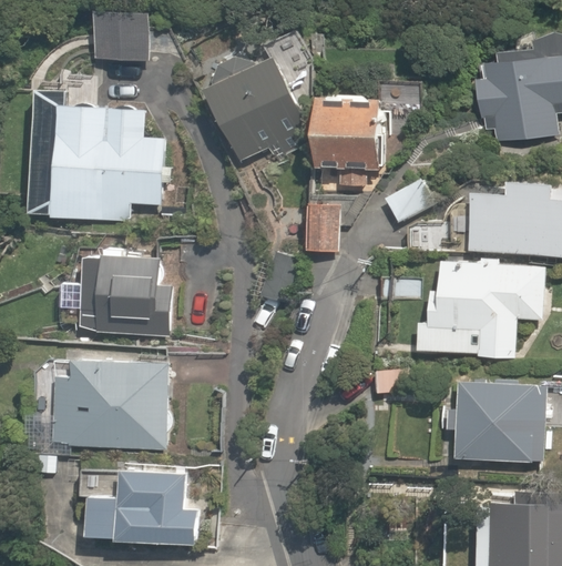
[(94,0),(90,57),(145,61),(149,0),(94,0)]
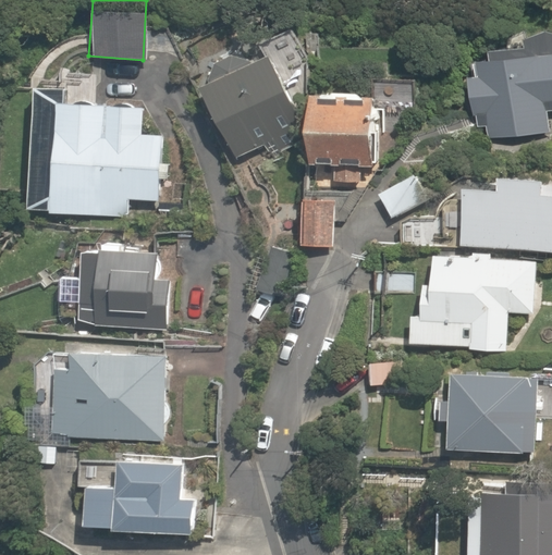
[(265,48),(198,78),(236,162),(303,132),(265,48)]
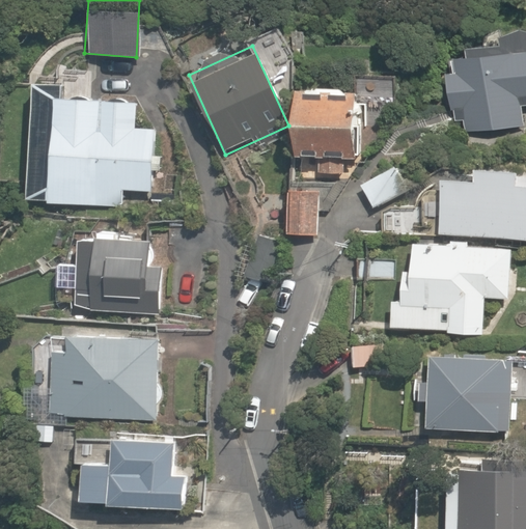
[(460,141),(490,140),(489,129),(517,128),(516,105),(525,104),(525,47),(457,50),(458,66),(444,66),(446,111),(459,111),(460,141)]
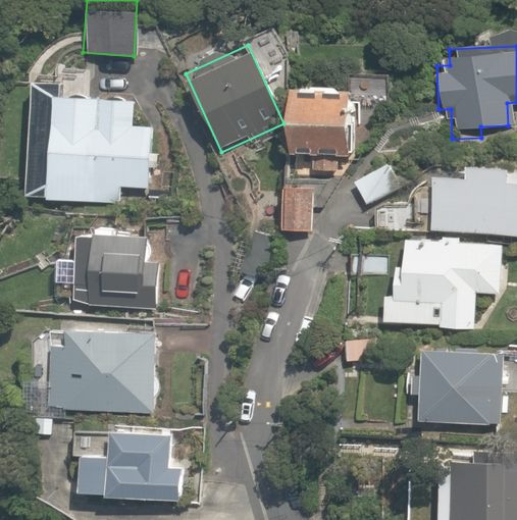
[(136,98),(83,95),(85,71),(33,68),(24,200),(44,201),(118,205),(119,186),(148,188),(149,167),(155,168),(156,148),(150,148),(152,124),(134,123),(136,98)]
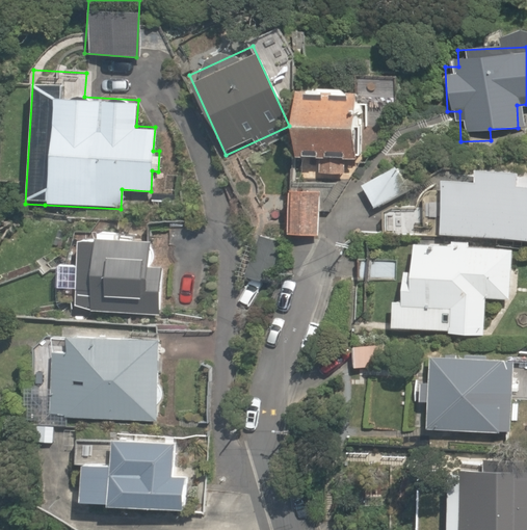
[(287,233),(316,234),(317,213),(323,213),(345,182),(345,162),(365,163),(368,78),(294,75),(287,233)]
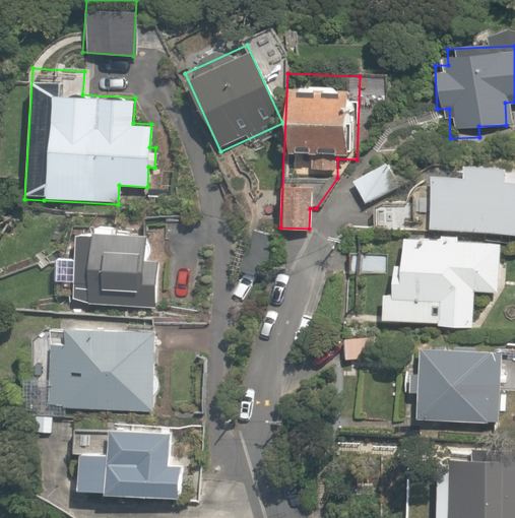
[(394,151),(350,180),(367,205),(410,178),(394,151)]
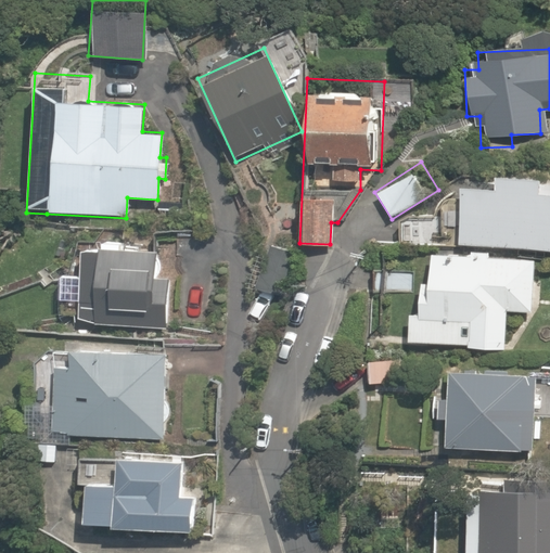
[(549,174),(461,169),(457,245),(469,246),(488,247),(549,249),(549,174)]
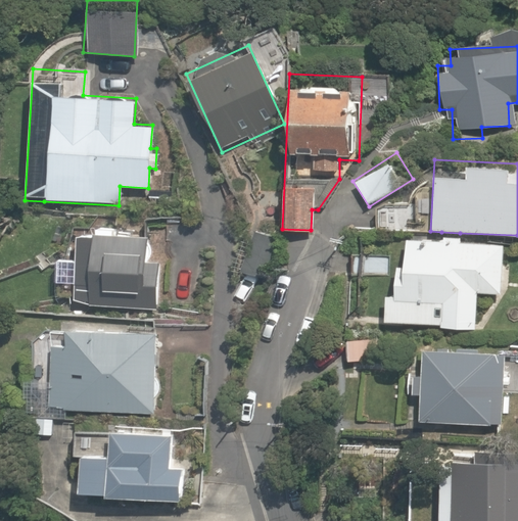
[(73,263),(55,262),(52,301),(103,305),(104,289),(142,291),(146,221),(76,217),(73,263)]
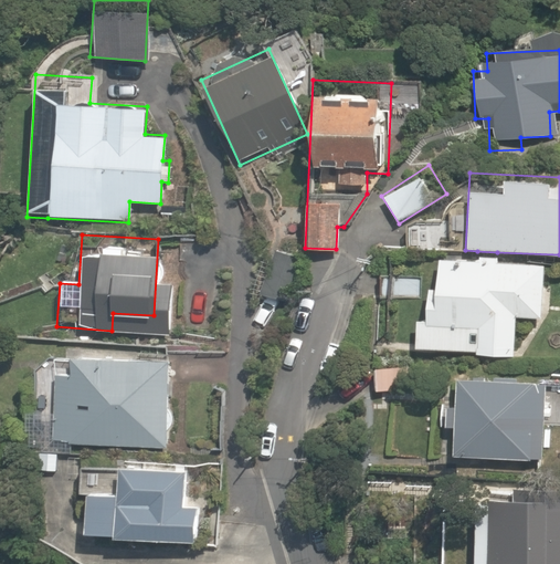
[(477,251),(476,259),(439,258),(437,289),(429,288),(426,321),(416,320),(414,347),(514,353),(516,317),(540,319),(543,263),(497,260),(497,252),(477,251)]
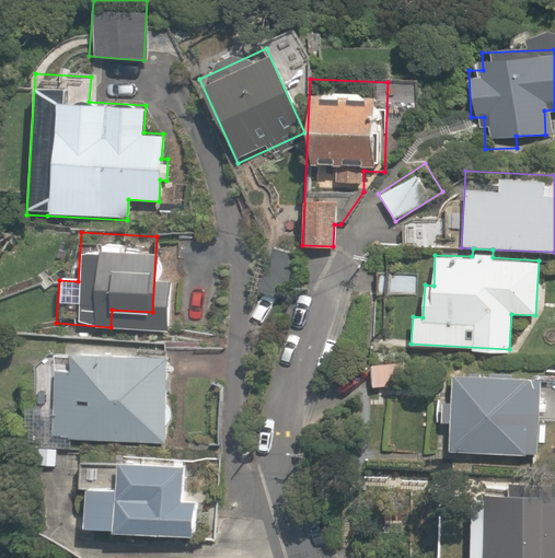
[(70,370),(53,369),(48,436),(162,443),(169,351),(72,345),(70,370)]
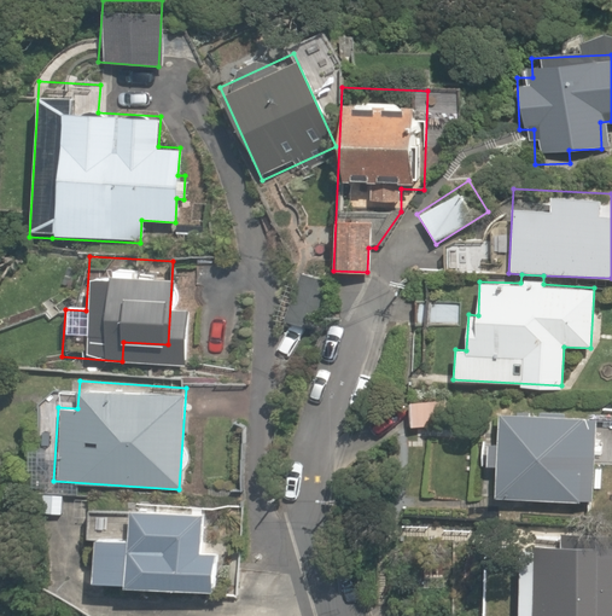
[(441,401),(404,400),(403,428),(439,428),(441,401)]
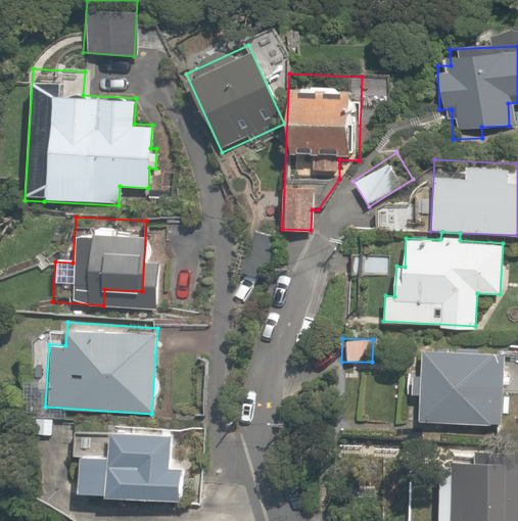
[(403,393),(419,394),(418,423),(493,427),(498,353),(422,349),(405,348),(403,393)]
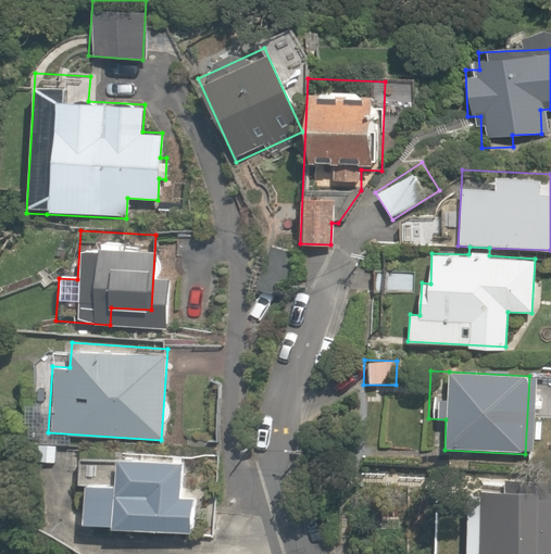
[(55,442),(32,441),(30,464),(54,465),(55,442)]
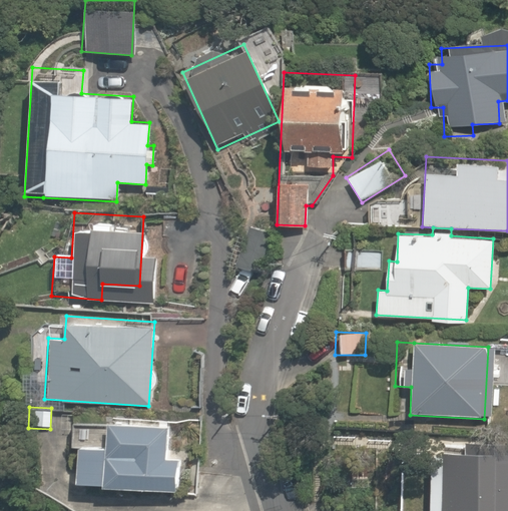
[(68,444),(78,445),(76,482),(184,489),(186,459),(165,458),(168,423),(70,416),(68,444)]
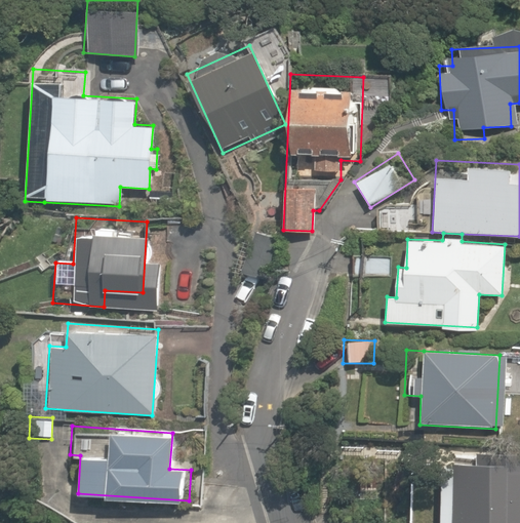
[(519,522),(519,460),(452,458),(451,492),(440,492),(439,522),(519,522)]
